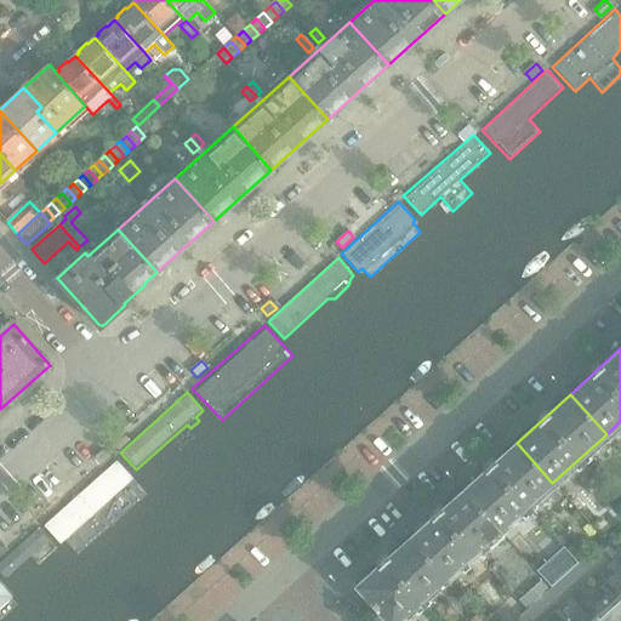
[(119,449),(127,440),(121,433),(113,442),(119,449)]
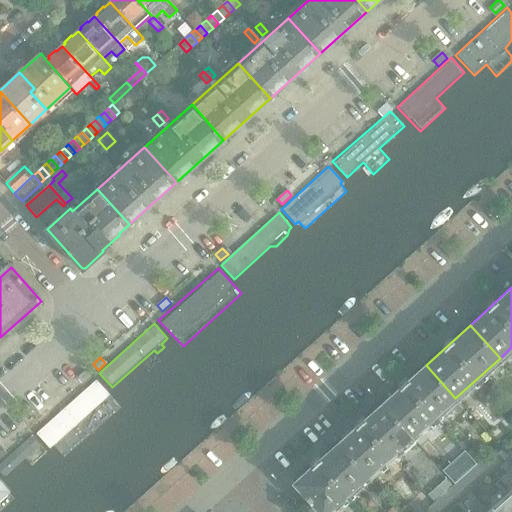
[(455,398),(426,365),(382,404),(411,437),(455,398)]
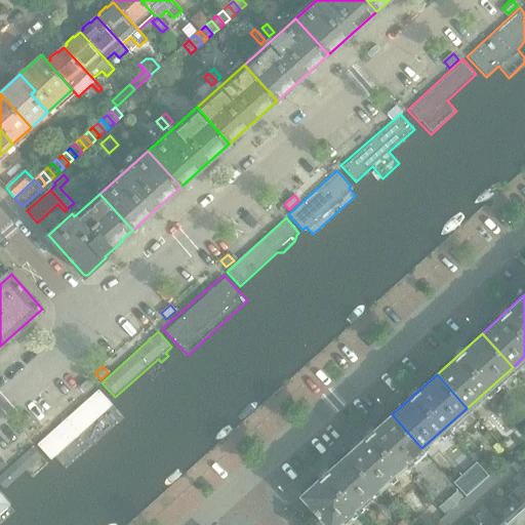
[(84,393),(91,386),(86,379),(79,387),(84,393)]
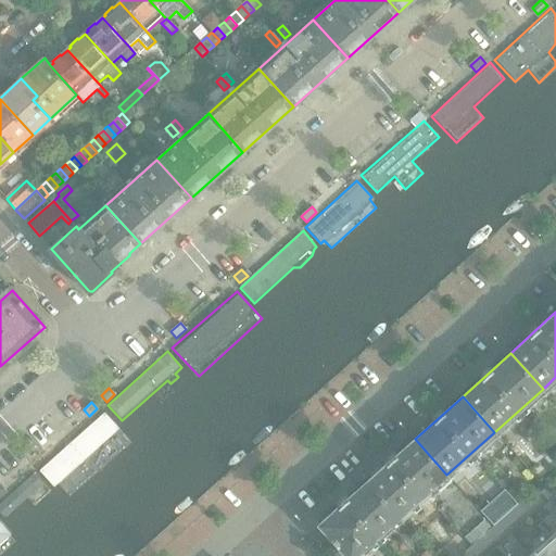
[(53,482),(115,427),(100,411),(38,466),(53,482)]
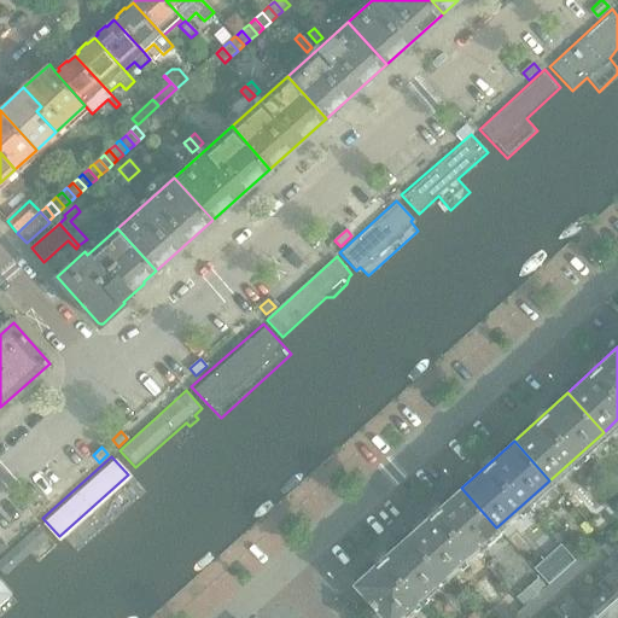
[(496,528),(461,488),(407,536),(443,576),(496,528)]
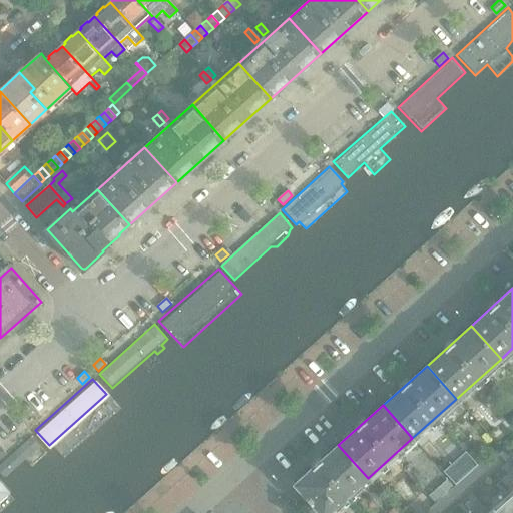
[(512,426),(512,417),(507,411),(501,416),(501,417),(497,421),(499,424),(503,420),(508,426),(504,429),(507,432),(512,426)]
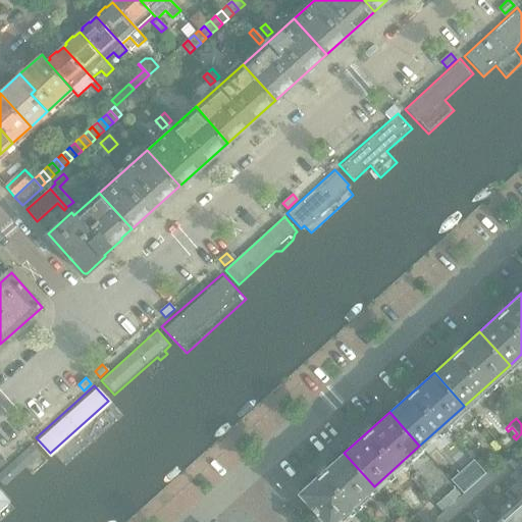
[(48,461),(32,442),(0,469),(0,478),(6,485),(25,467),(33,475),(48,461)]
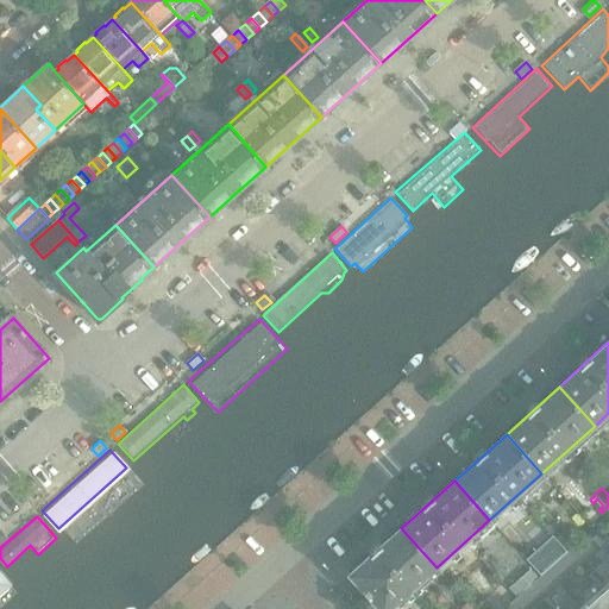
[(437,567),(401,528),(349,575),(378,608),(389,608),(410,590),(437,567)]
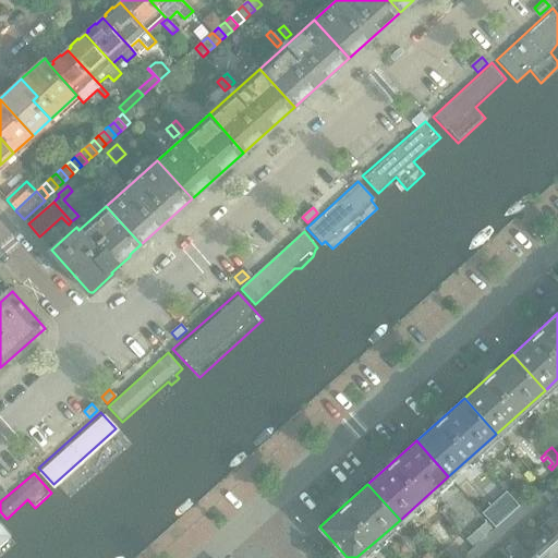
[(541,501),(533,494),(529,498),(535,506),(541,501)]
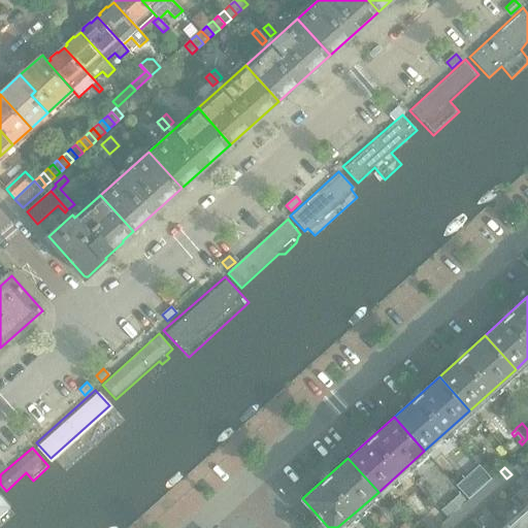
[(506,479),(500,471),(495,475),(502,483),(506,479)]
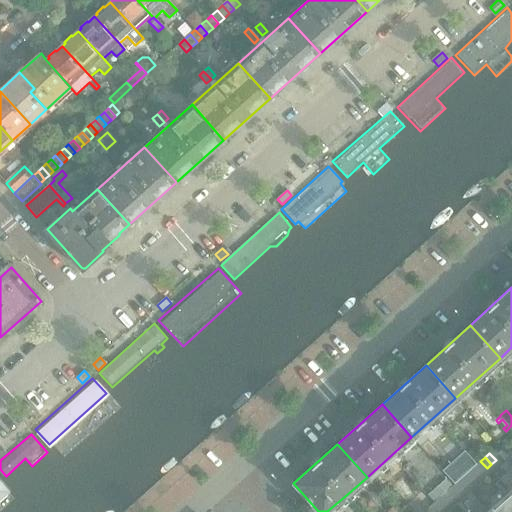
[(487,468),(480,461),(475,465),(482,473),(487,468)]
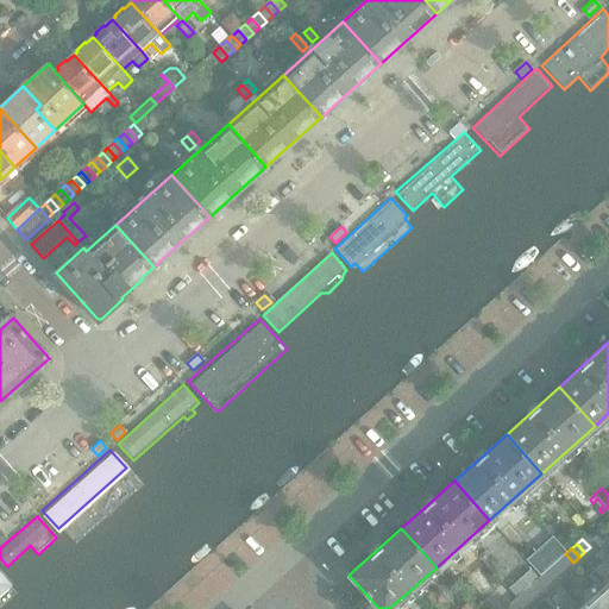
[(573,563),(565,553),(560,558),(569,567),(573,563)]
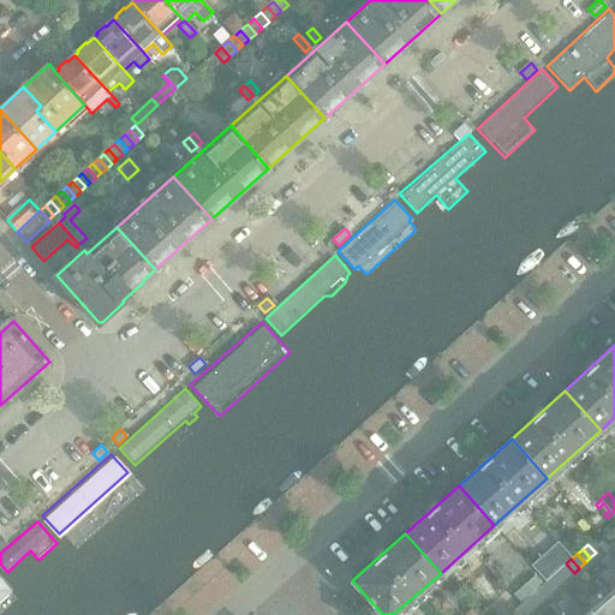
[(574,573),(566,563),(560,568),(568,578),(574,573)]
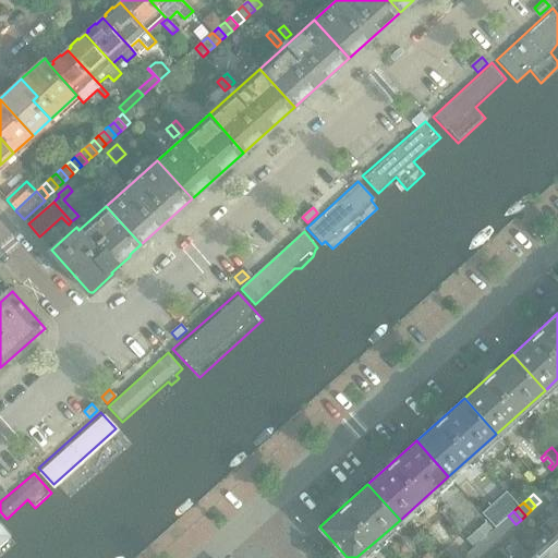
[(516,524),(508,516),(504,520),(511,529),(516,524)]
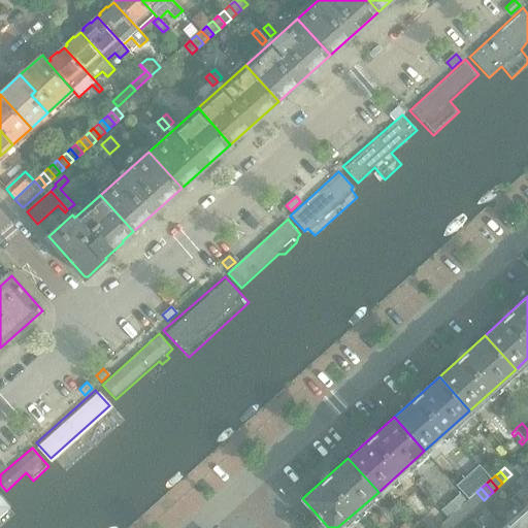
[(484,500),(476,492),(471,496),(479,504),(484,500)]
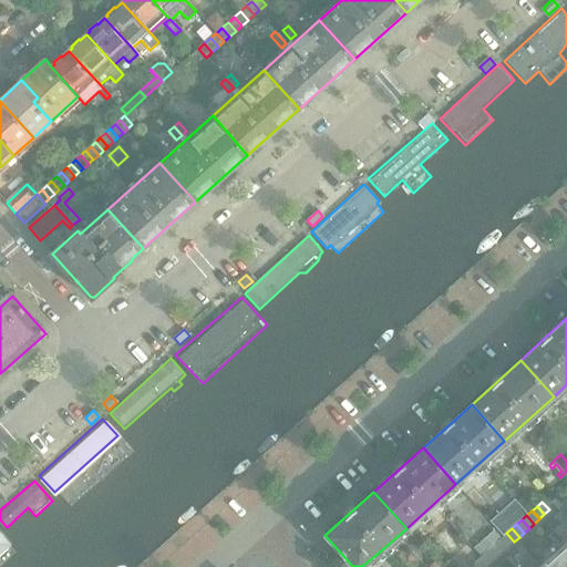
[(491,547),(496,543),(501,537),(494,531),(474,548),(481,556),(486,552),(491,547)]
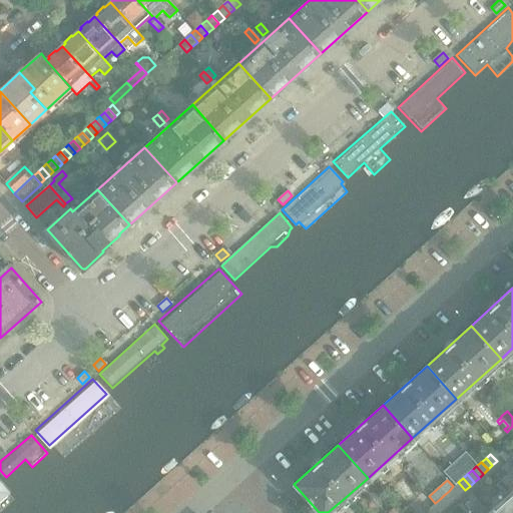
[(0,512),(15,499),(0,482),(0,512)]
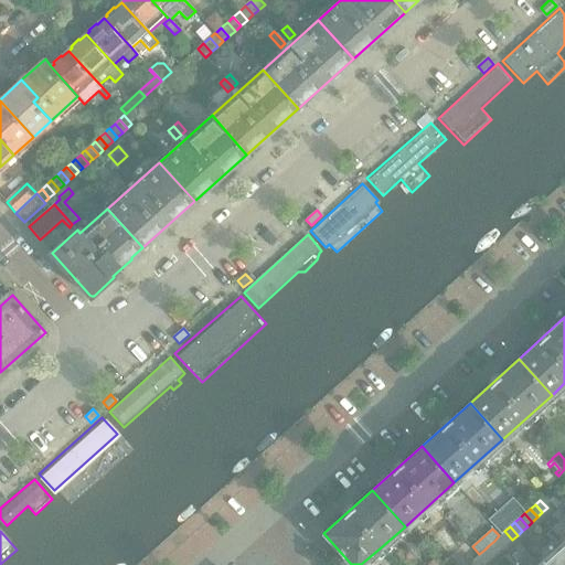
[(512,540),(504,531),(501,534),(499,535),(507,544),(512,540)]
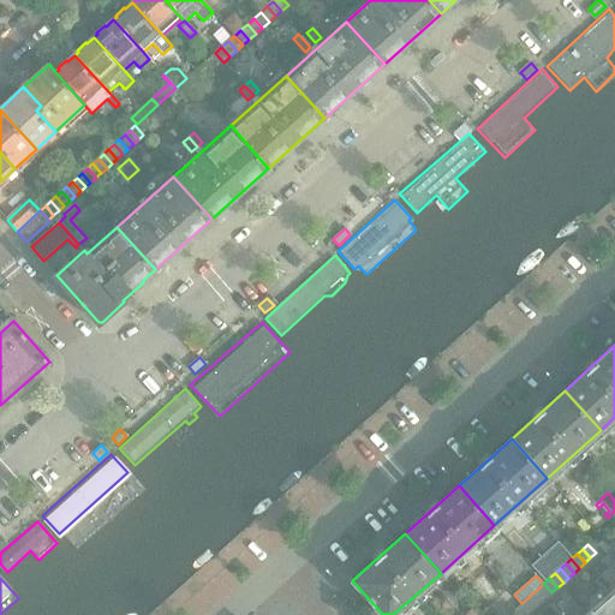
[(551,592),(543,583),(538,589),(547,597),(551,592)]
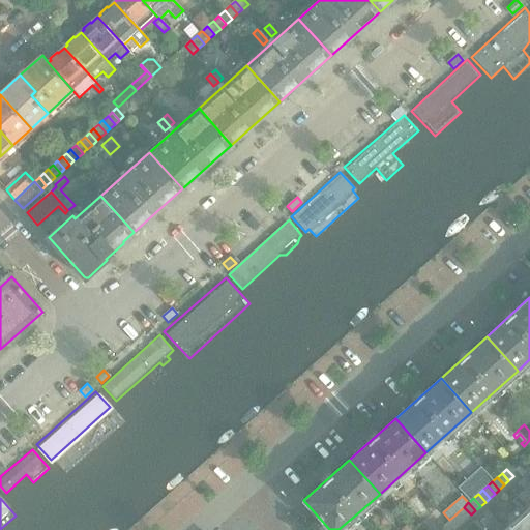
[(471,514),(464,507),(459,511),(466,519),(471,514)]
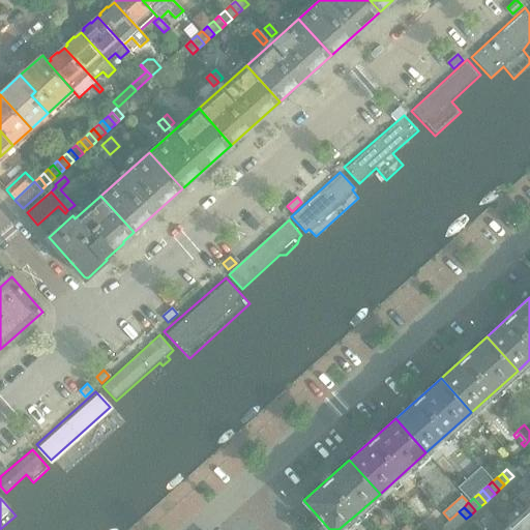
[(466,519),(459,511),(454,516),(462,524),(466,519)]
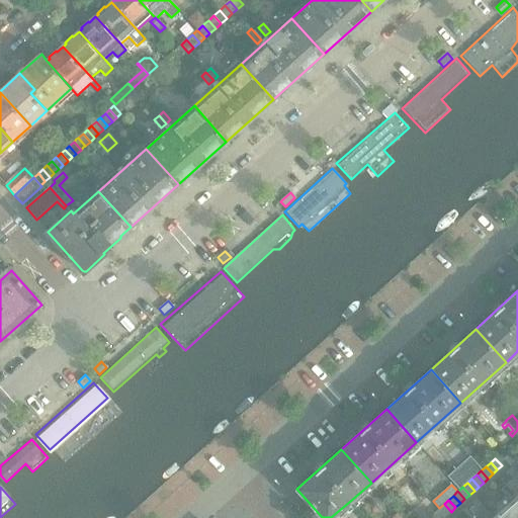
[(451,512),(444,504),(439,508),(446,516),(451,512)]
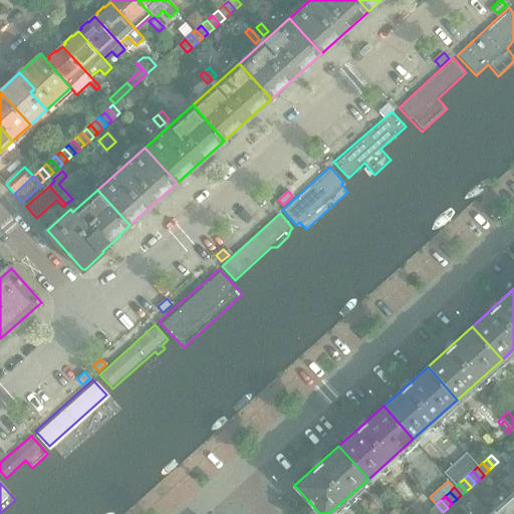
[(513,513),(513,505),(509,501),(494,513),(513,513)]
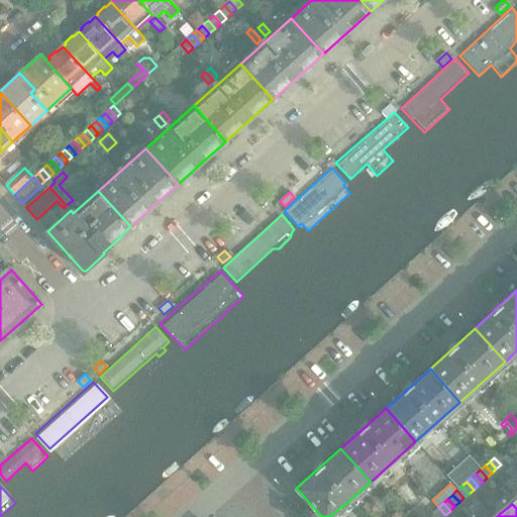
[(486,516),(490,514),(483,506),(478,510),(484,516),(486,516)]
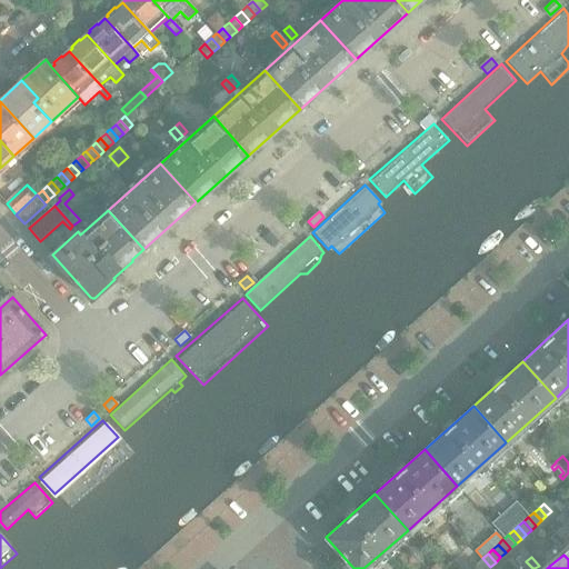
[(487,568),(490,567),(482,558),(477,562),(482,568),(487,568)]
